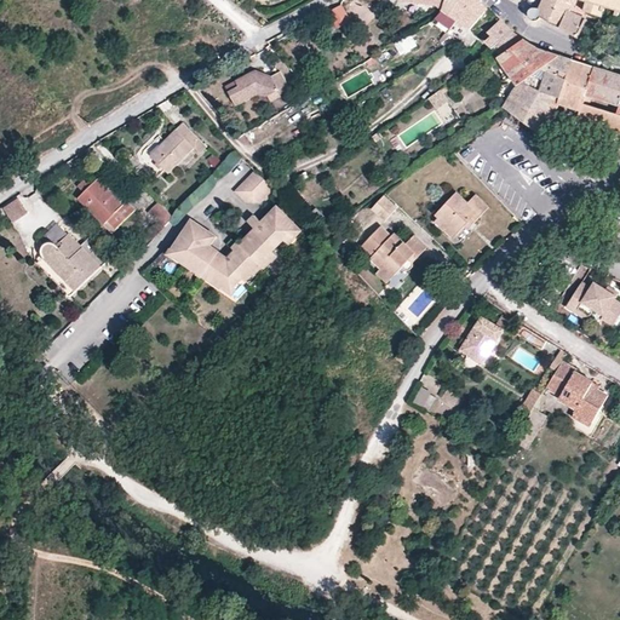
[(471,29),(488,9),(477,0),(446,0),(443,10),(457,19),(471,29)]
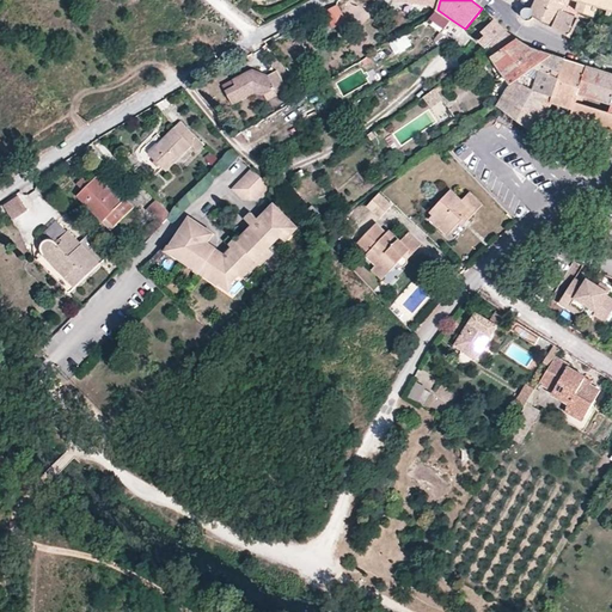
[(552,28),(571,38),(580,19),(576,18),(561,12),(565,0),(536,0),(532,8),(530,7),(528,7),(527,7),(526,8),(525,8),(524,10),(524,11),(522,12),(522,13),(522,16),(522,17),(524,18),(525,19),(526,20),(527,20),(528,20),(530,20),(531,20),(532,19),(533,18),(534,17),(552,28)]
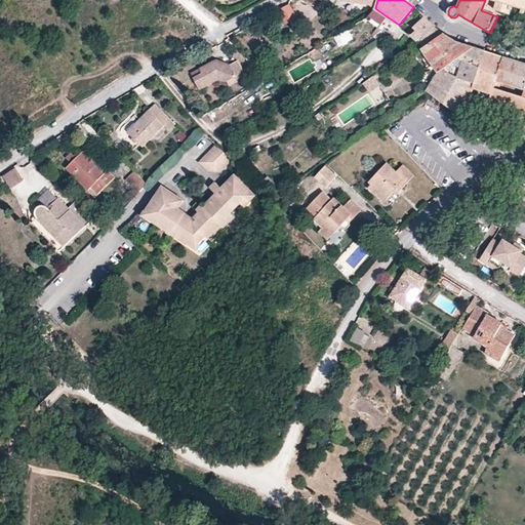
[(524,0),(485,0),(481,10),(494,15),(495,9),(510,14),(513,6),(523,9),(522,13),(524,14),(524,13),(524,0)]
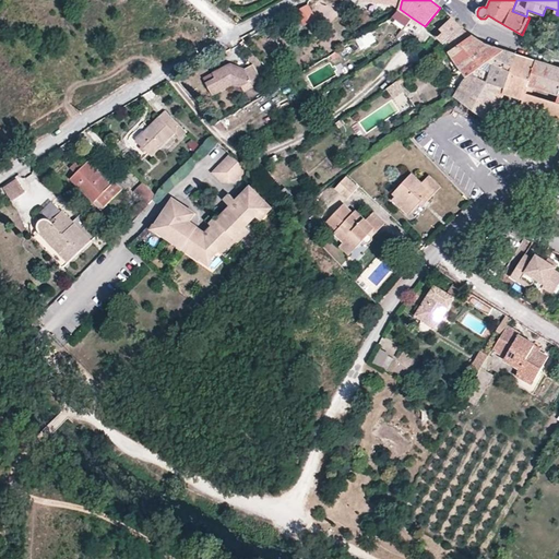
[(297,11),(306,25),(316,19),(307,4),(297,11)]
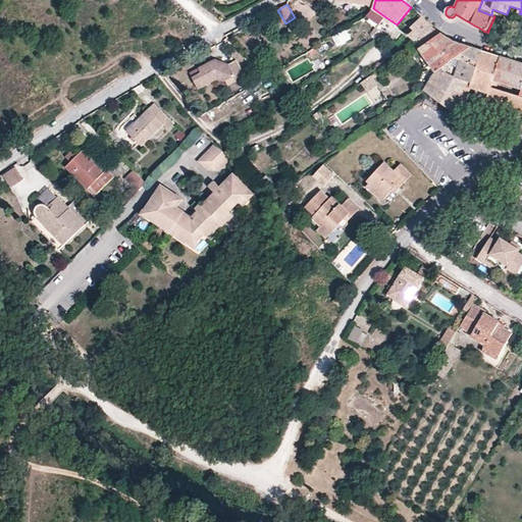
[(273,8),(261,15),(264,20),(273,15),(280,27),(285,23),(277,10),(276,9),(273,8)]
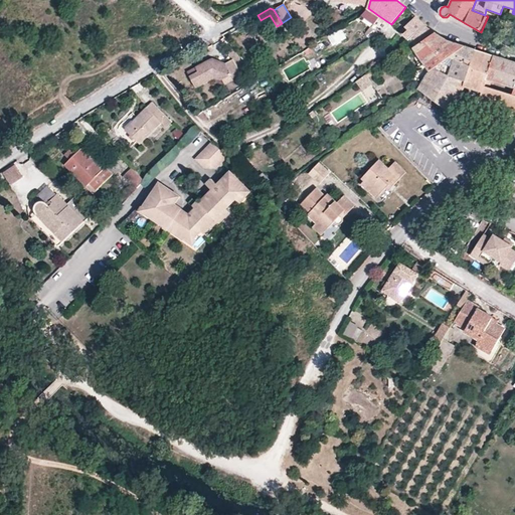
[(379,16),(368,8),(363,14),(374,22),(379,16)]
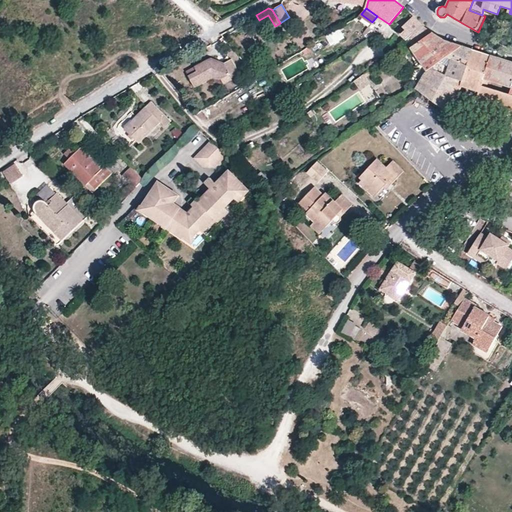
[(407,40),(423,26),(413,17),(398,32),(407,40)]
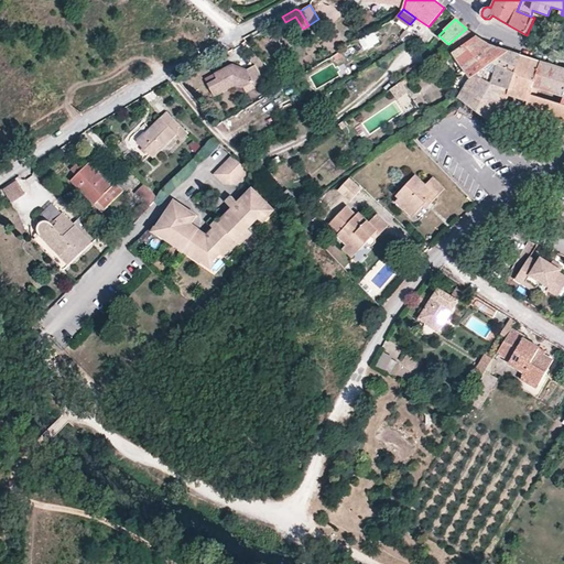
[(483,39),(466,29),(448,44),(453,53),(461,64),(468,75),(472,79),(476,75),(487,67),(497,60),(505,54),(509,51),(501,49),(491,45),(483,39)]
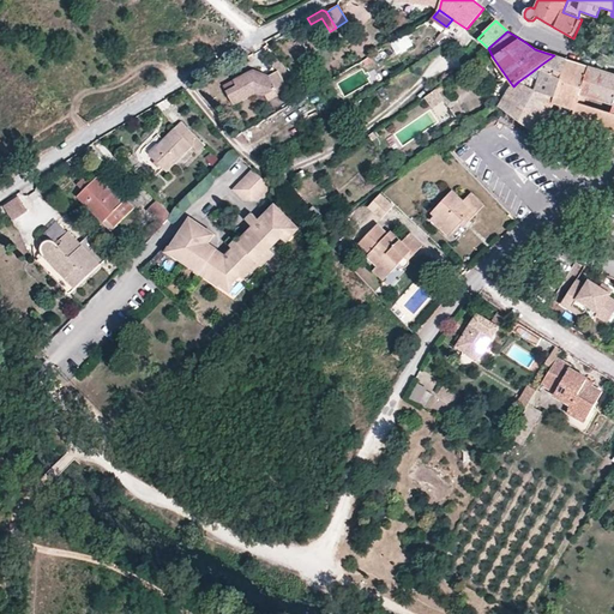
[(407,34),(386,46),(380,49),(381,50),(387,60),(413,46),(407,35),(407,34)]
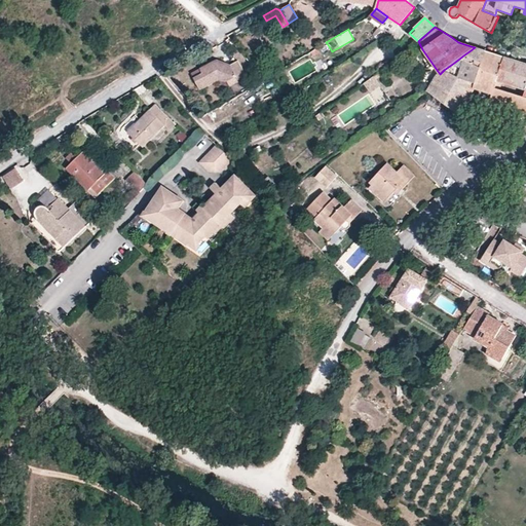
[(422,49),(418,41),(414,45),(418,51),(422,49)]
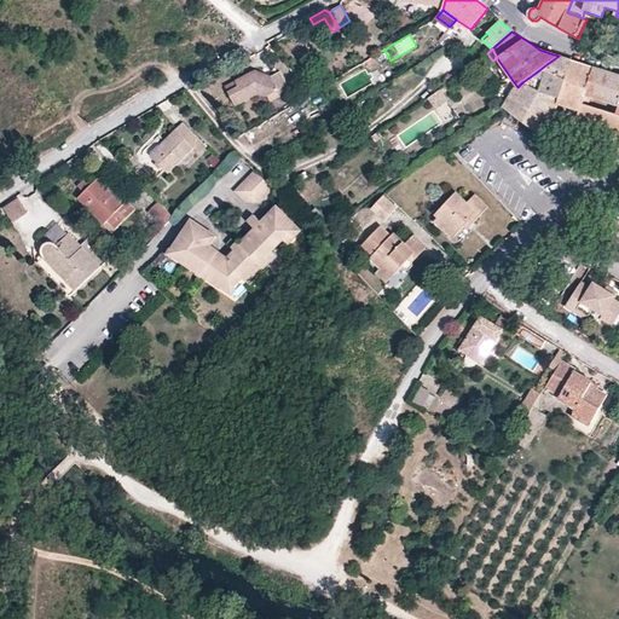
[(572,61),(559,56),(554,59),(545,65),(534,74),(522,82),(559,100),(563,87),(572,61)]
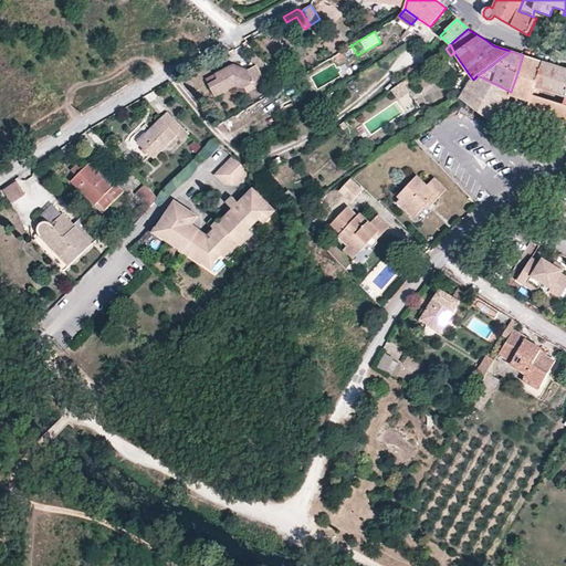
[(469,82),(473,80),(470,75),(462,64),(454,53),(450,55),(456,63),(462,73),(469,82)]
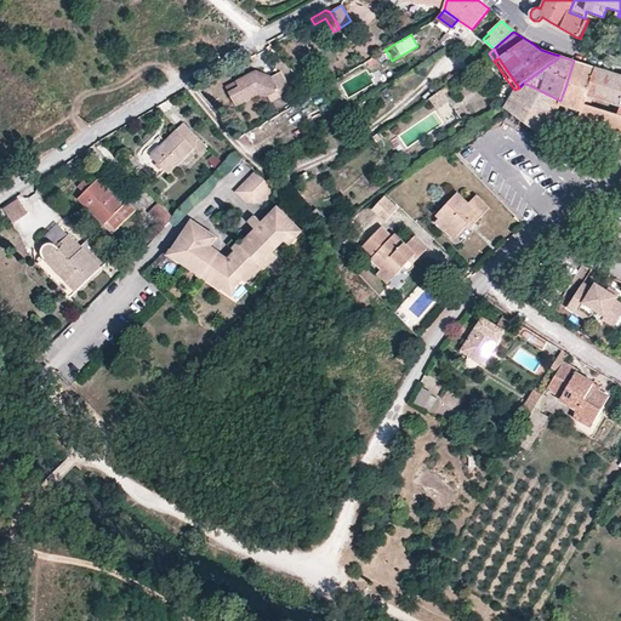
[(505,107),(506,108),(518,117),(537,130),(545,135),(548,137),(560,104),(581,110),(579,119),(603,125),(620,131),(620,114),(586,104),(588,95),(596,68),(574,61),(565,87),(560,101),(524,83),(519,87),(514,90),(505,107)]
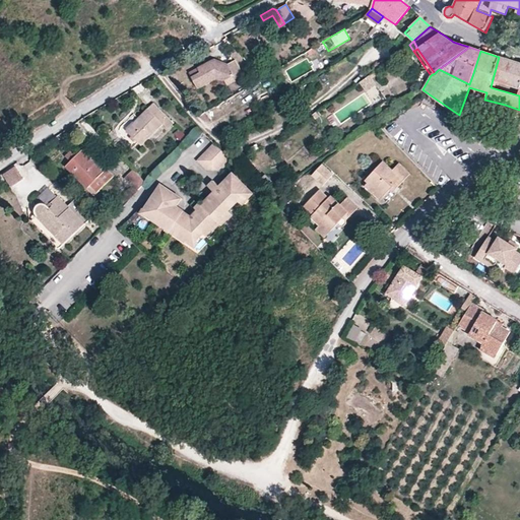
[(519,63),(499,57),(493,79),(519,88),(519,63)]
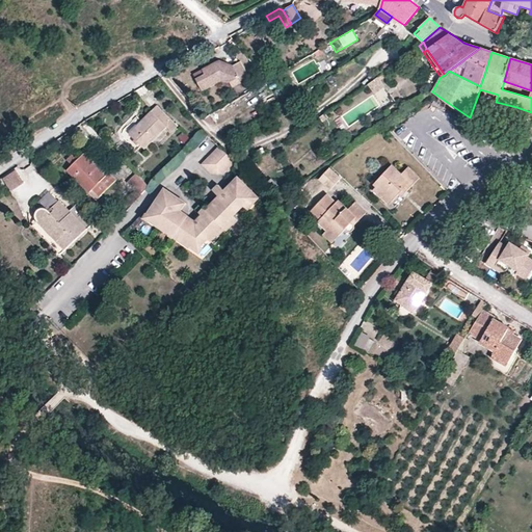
[(396,65),(395,65),(392,60),(382,67),(386,71),(387,72),(396,65)]
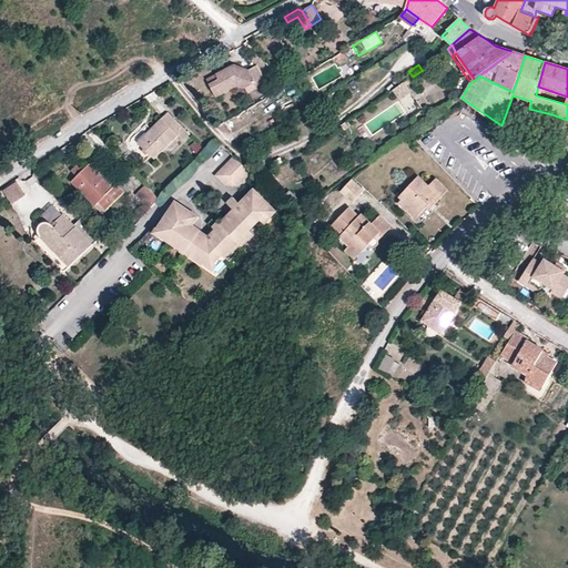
[(217,79),(209,84),(215,95),(235,84),(243,87),(254,81),(257,87),(265,82),(256,66),(249,70),(232,66),(215,74),(217,79)]
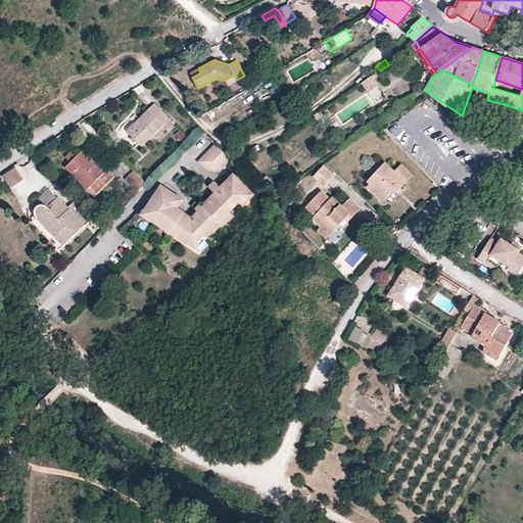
[(377,85),(372,77),(363,83),(369,92),(378,85),(377,85)]
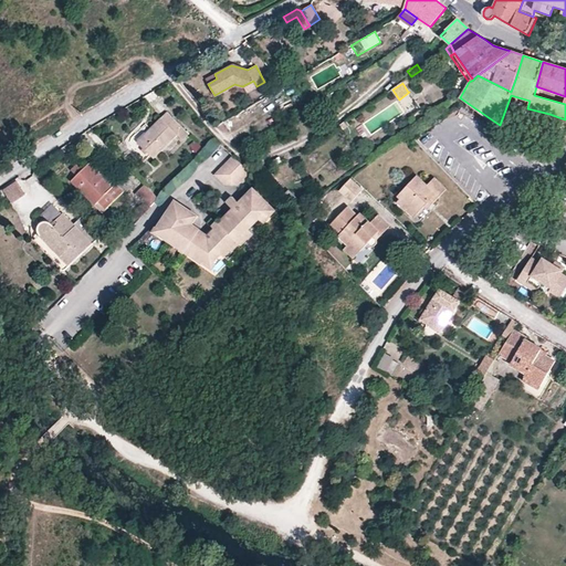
[(400,101),(407,113),(416,108),(409,95),(400,101)]
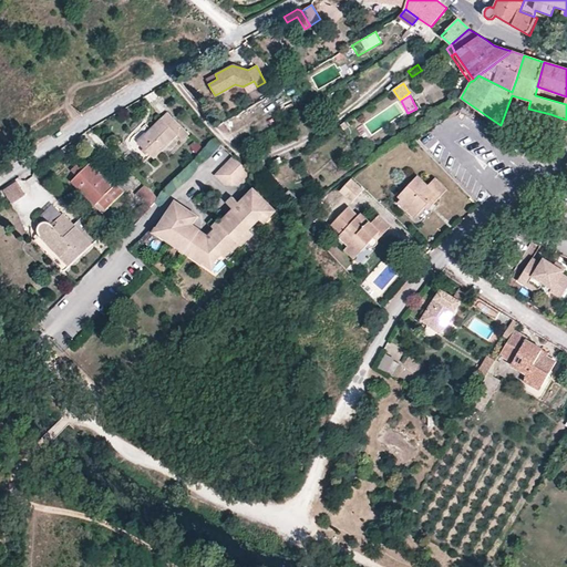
[(183,141),(189,134),(167,112),(137,142),(155,158),(177,136),(183,141)]
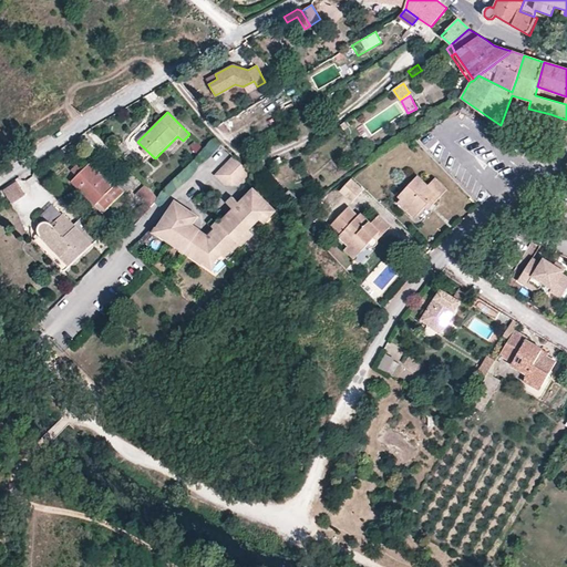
[(212,157),(219,147),(213,142),(205,153),(212,157)]
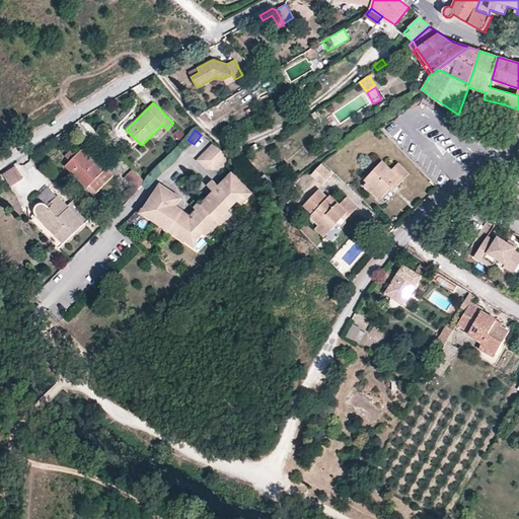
[(183,143),(189,137),(182,131),(176,137),(183,143)]
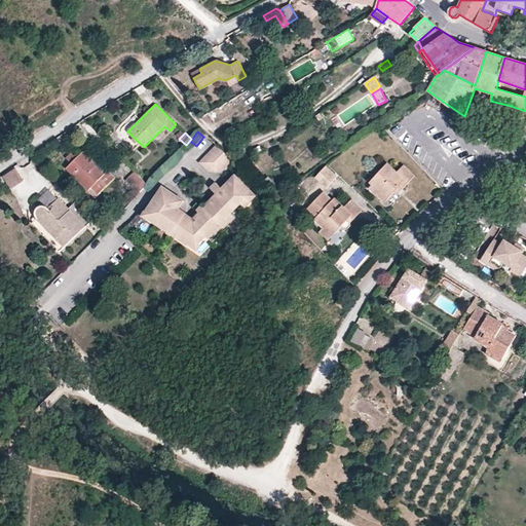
[(505,144),(494,136),(491,141),(500,147),(505,144)]
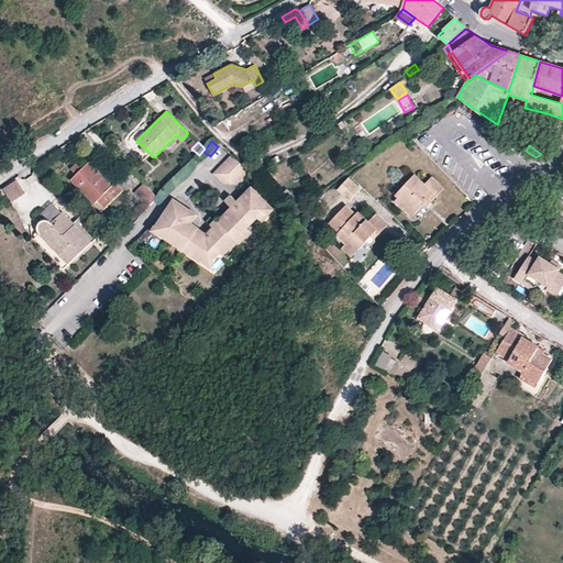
[(235,179),(245,169),(240,164),(231,154),(229,153),(213,169),(224,180),(235,179)]
